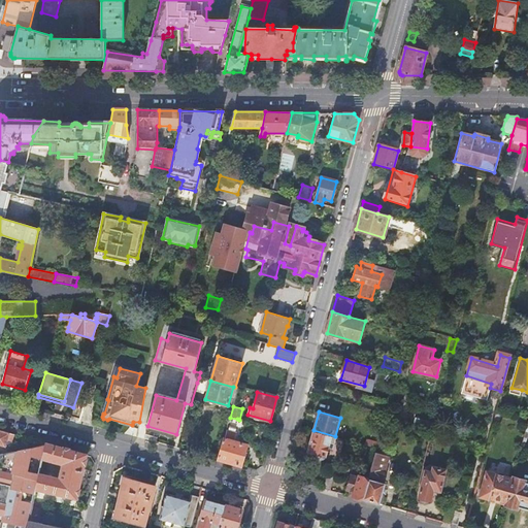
[(235,427),(237,419),(230,418),(228,426),(235,427)]
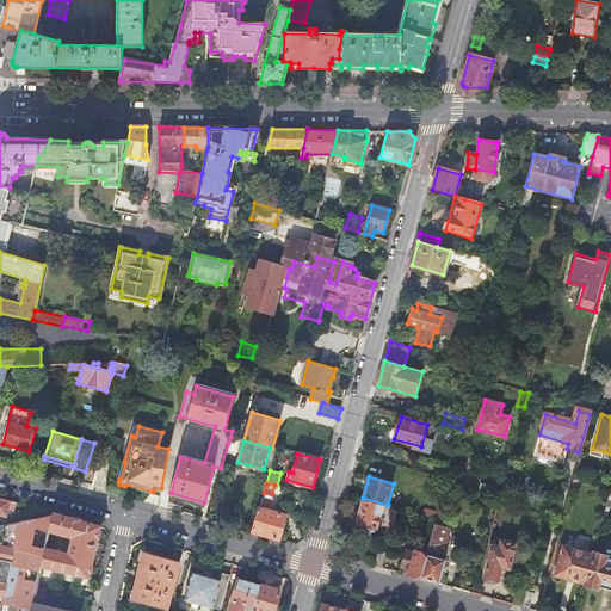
[(481,483),(479,491),(500,498),(503,488),(481,483)]
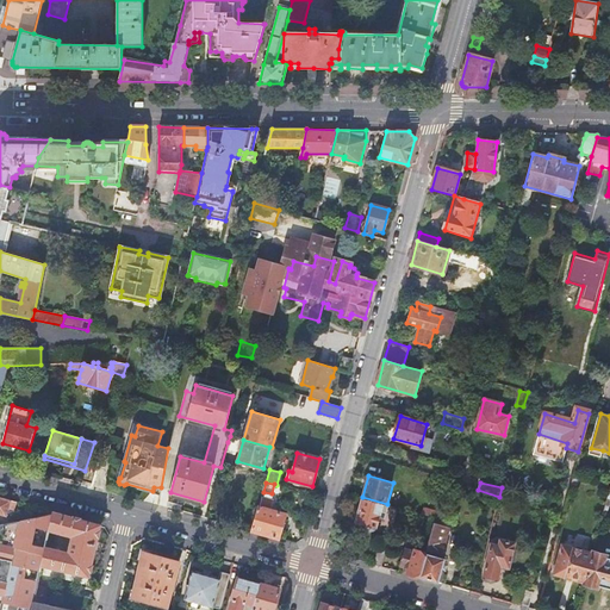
[(447,498),(441,496),(437,511),(436,514),(442,515),(447,498)]
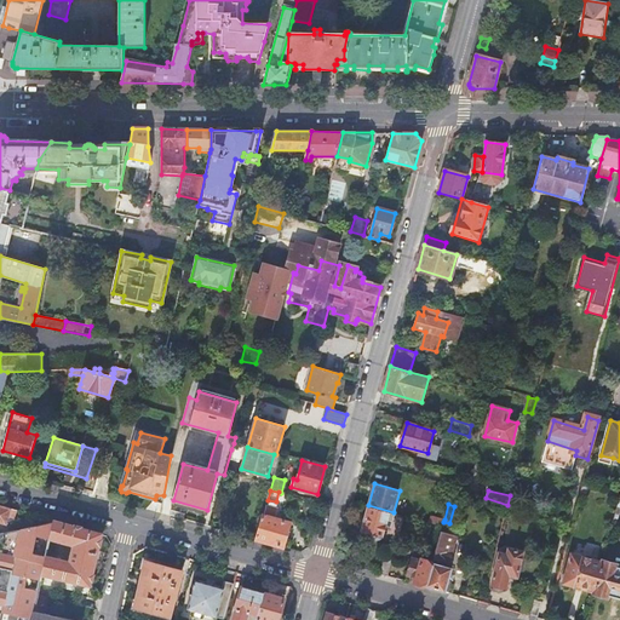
[(13,518),(17,510),(0,505),(0,523),(6,524),(9,517),(13,518)]
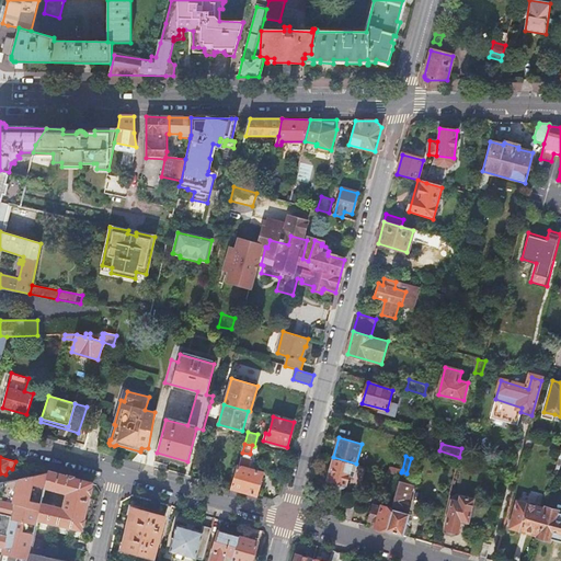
[(356,464),(333,457),(327,480),(361,489),(367,467),(356,464)]
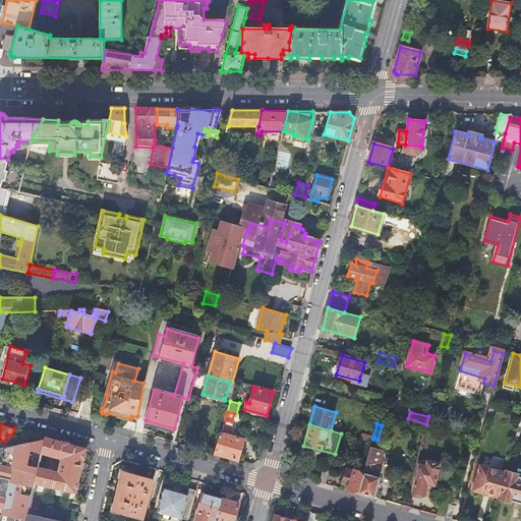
[(216,454),(238,460),(244,440),(230,436),(232,427),(224,425),(216,454)]
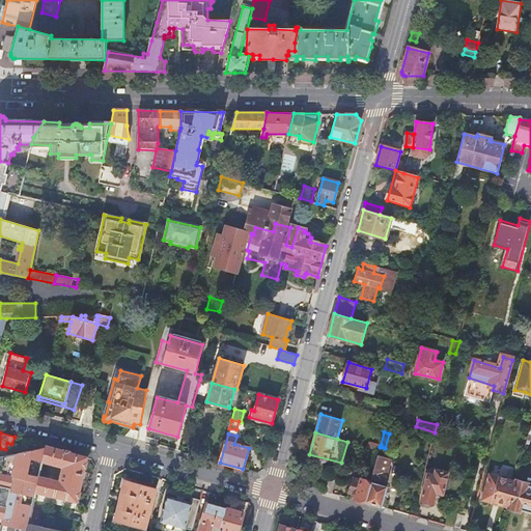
[(369,448),(370,443),(359,440),(358,445),(369,448)]
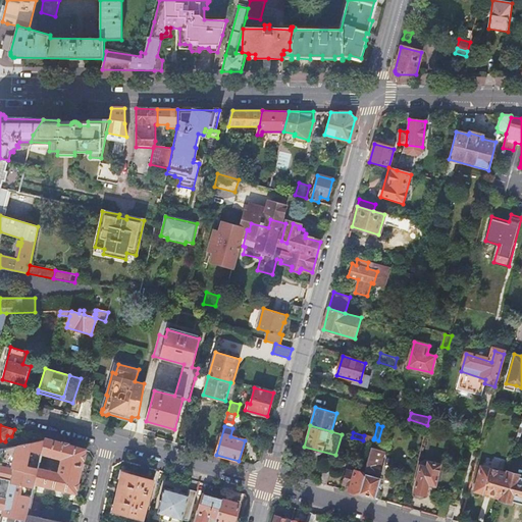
[(85,450),(46,438),(45,439),(40,465),(44,467),(47,456),(62,460),(58,475),(39,470),(36,483),(75,492),(85,450)]
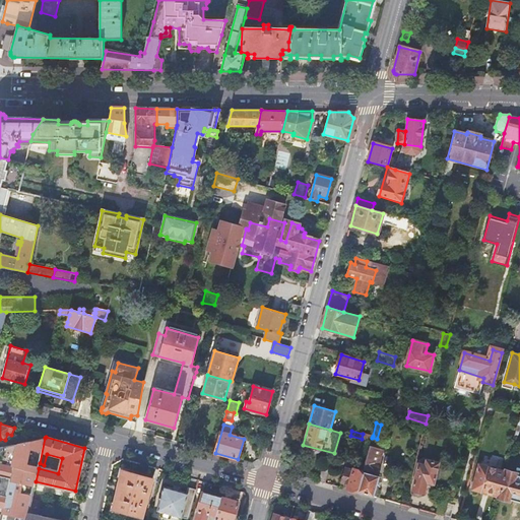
[(40,463),(45,438),(0,448),(0,519),(59,519),(38,515),(28,513),(31,500),(36,481),(39,468),(40,463)]
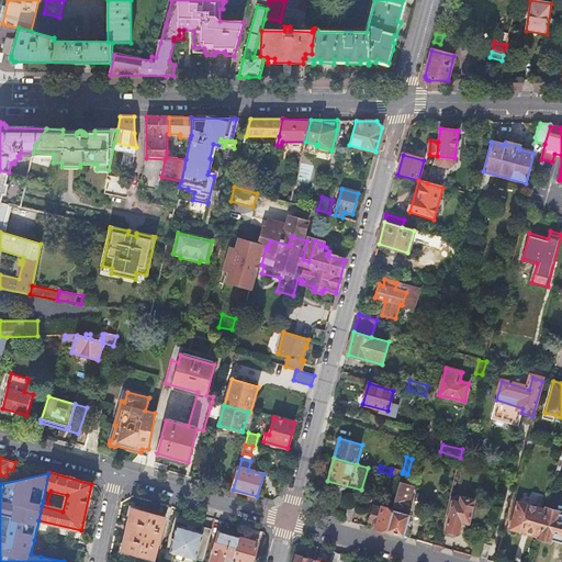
[(405,482),(407,474),(402,473),(401,476),(402,476),(392,509),(385,532),(404,537),(404,535),(407,535),(408,528),(407,526),(406,526),(411,514),(406,513),(414,484),(405,482)]
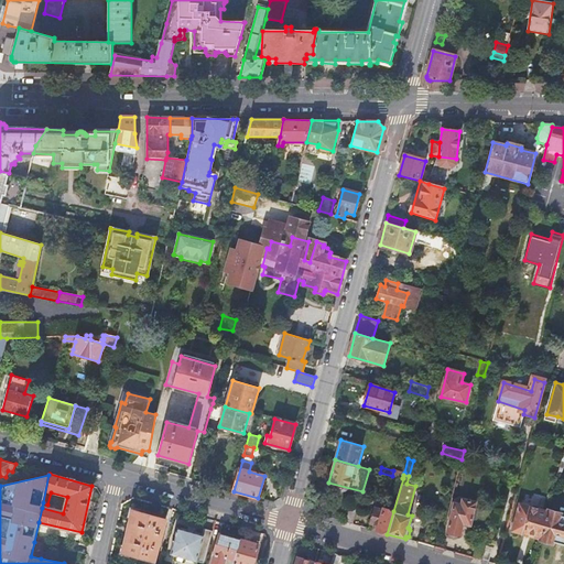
[(455,538),(458,537),(461,537),(464,523),(470,524),(476,502),(464,499),(462,505),(455,503),(447,533),(449,534),(452,537),(455,538)]
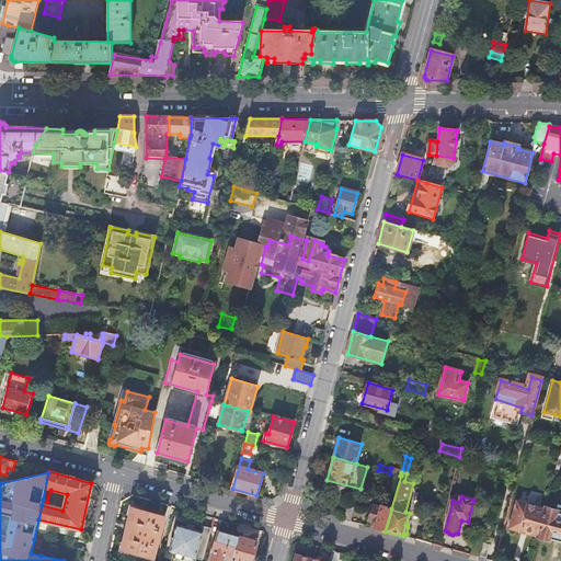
[(348,501),(343,519),(351,522),(356,503),(348,501)]
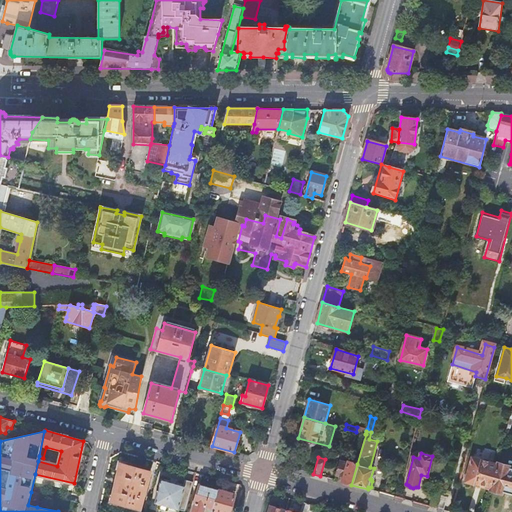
[(466,482),(491,488),(491,489),(498,464),(497,464),(473,457),(466,482)]
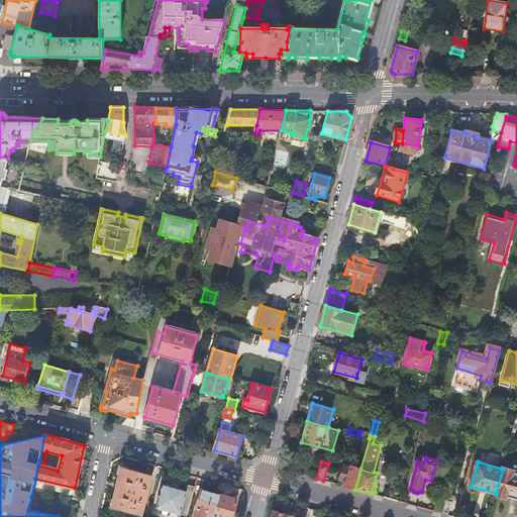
[(354,490),(360,469),(351,466),(350,468),(343,466),(339,480),(342,481),(340,486),(354,490)]
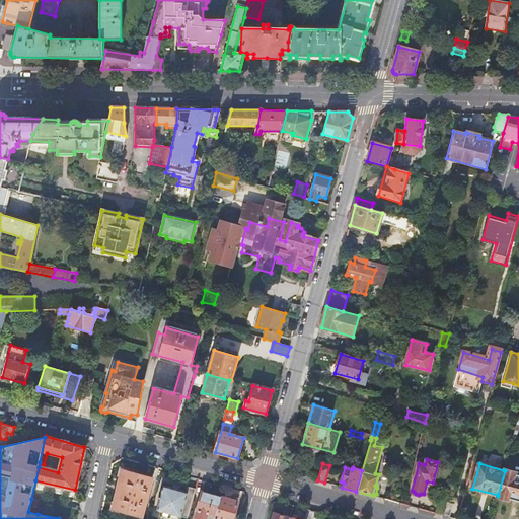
[(122,469),(113,508),(142,516),(152,477),(122,469)]
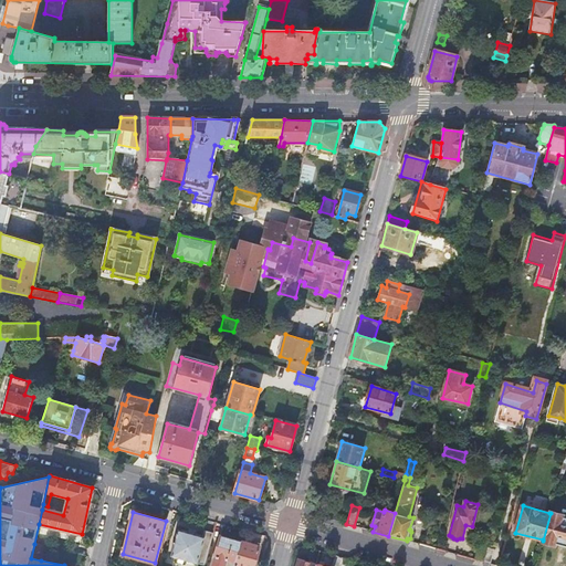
[(551,512),(551,513),(543,541),(543,542),(555,545),(555,544),(565,546),(565,517),(563,517),(563,515),(551,512)]
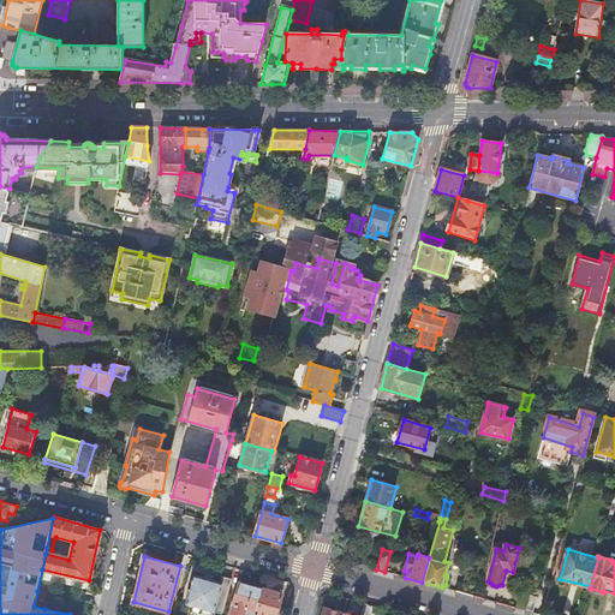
[(222,614),(232,579),(224,577),(221,583),(195,575),(186,604),(195,607),(193,610),(199,611),(199,608),(215,613),(215,611),(222,614)]
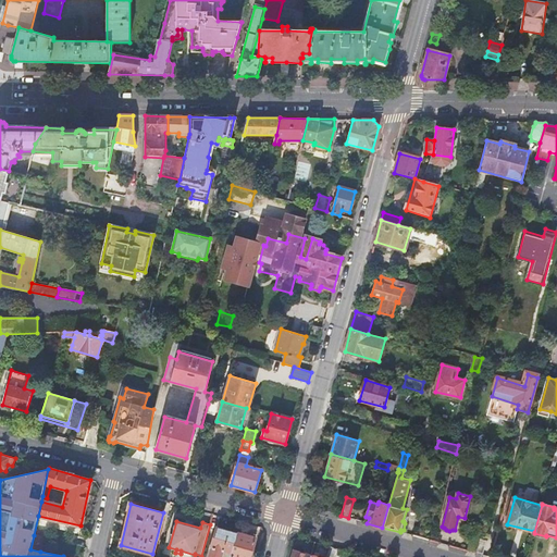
[(232,554),(237,534),(218,529),(209,556),(225,556),(227,552),(232,554)]
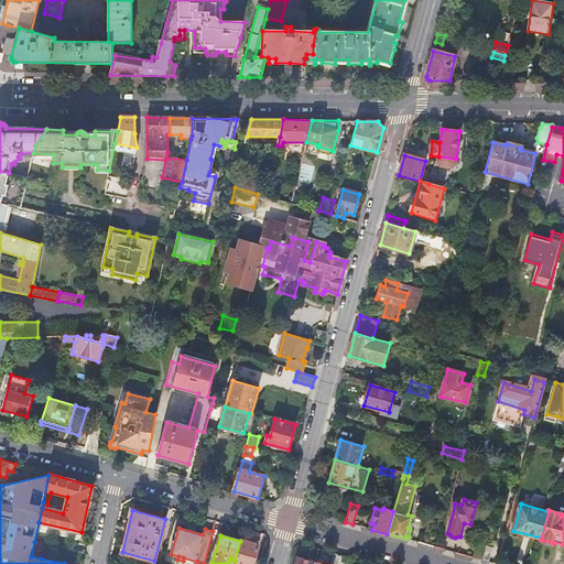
[(252,563),(258,545),(240,541),(235,561),(232,563),(252,563)]
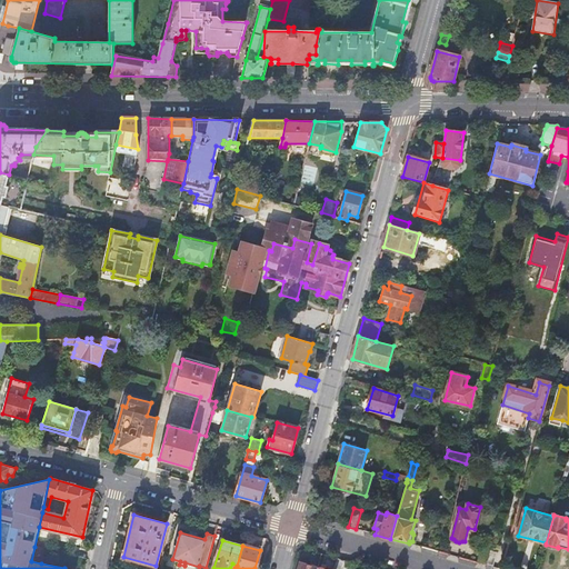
[(31,561),(41,563),(45,549),(35,547),(31,561)]
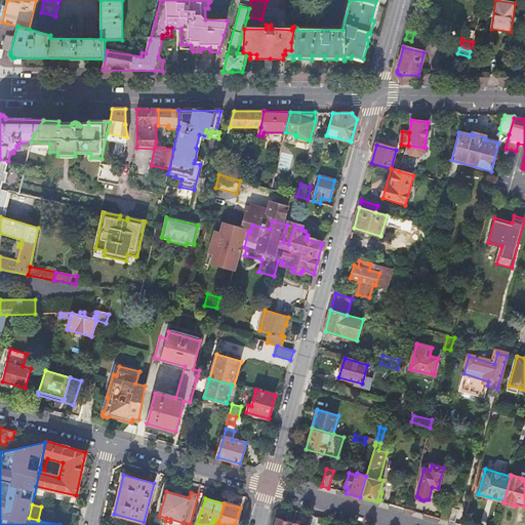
[(441,519),(448,521),(452,507),(448,506),(444,508),(441,519)]
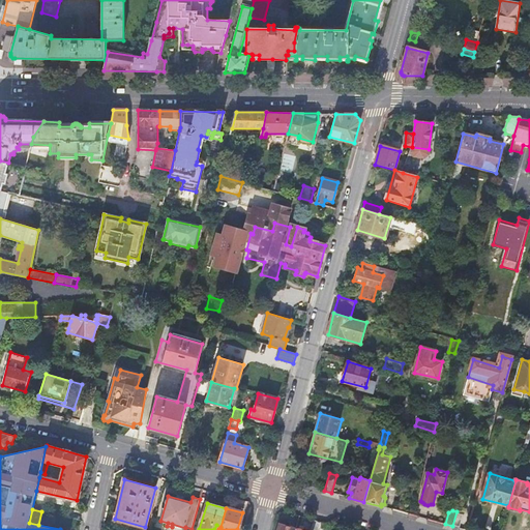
[(318,529),(320,522),(313,520),(310,529),(301,529),(295,528),(294,529),(318,529)]
